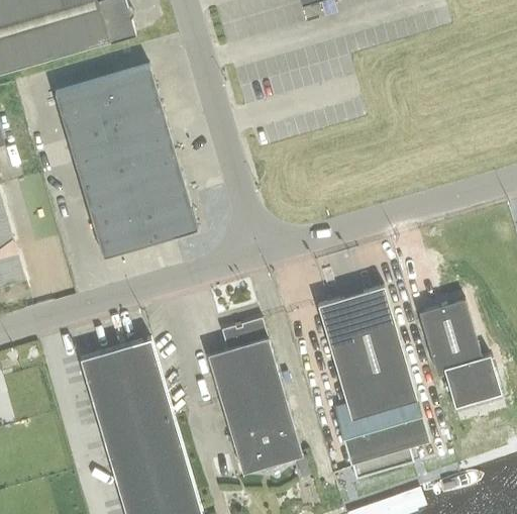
[(110,43),(135,36),(130,19),(133,13),(128,11),(124,0),(0,0),(0,75),(110,42),(110,43)]
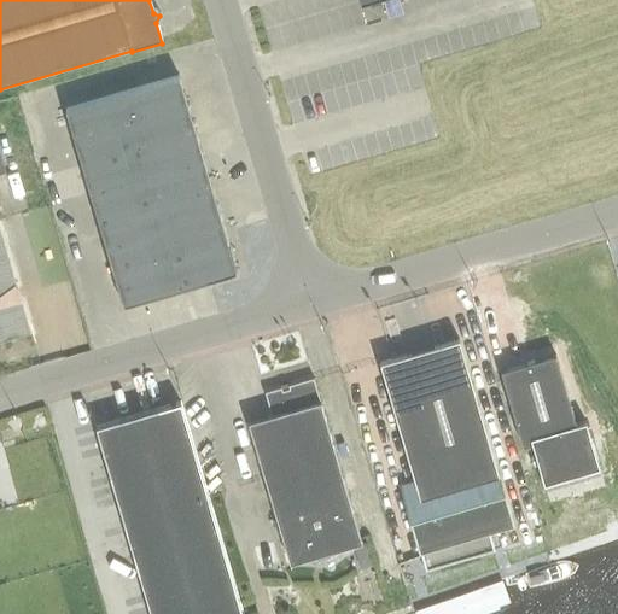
[(187,107),(179,80),(122,97),(130,124),(187,107)]
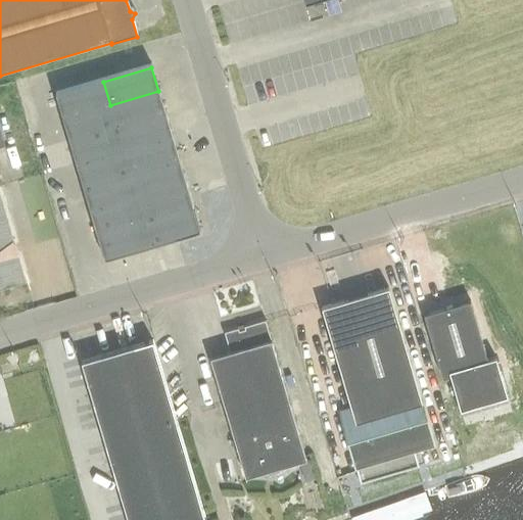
[(103,82),(55,96),(62,120),(110,105),(103,82)]
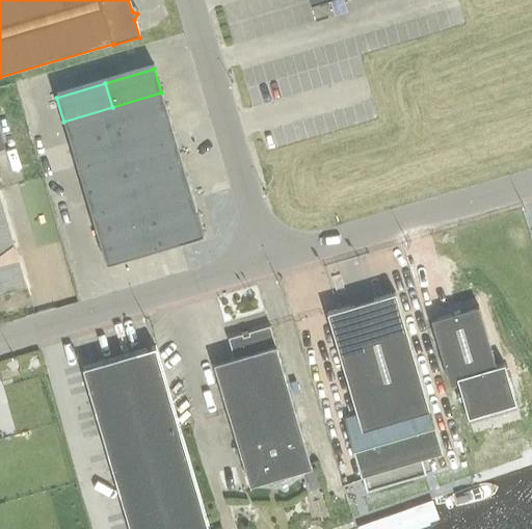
[(161,93),(112,107),(120,131),(168,117),(161,93)]
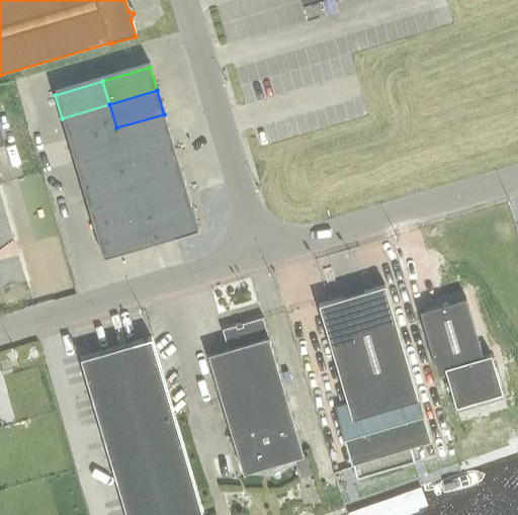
[(62,118),(69,142),(116,127),(109,104),(62,118)]
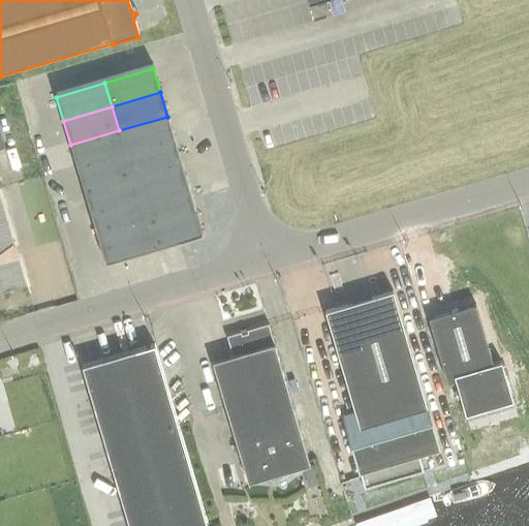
[(167,117),(119,130),(126,155),(175,141),(167,117)]
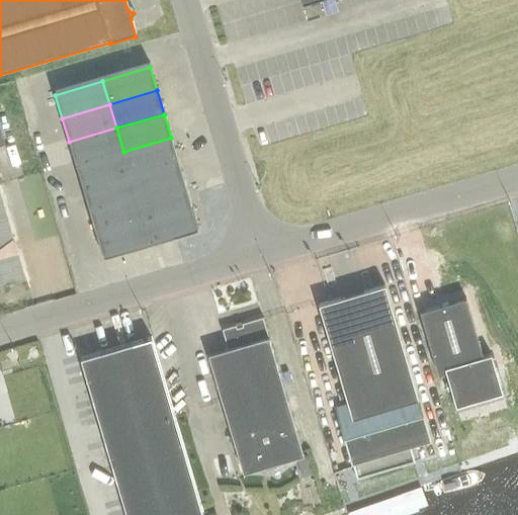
[(76,166),(123,152),(116,127),(69,142),(76,166)]
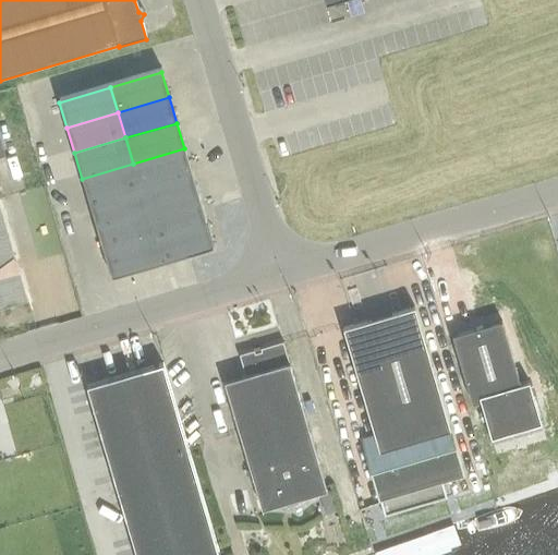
[(133,164),(140,189),(191,173),(184,148),(133,164)]
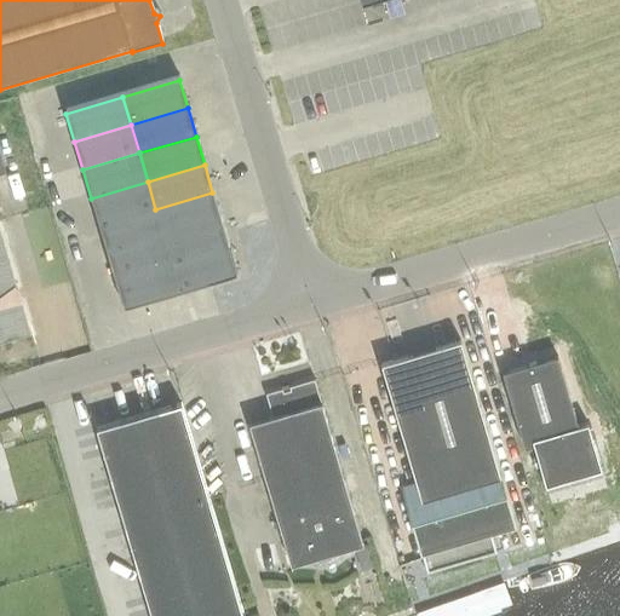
[(148,182),(91,199),(98,226),(155,209),(148,182)]
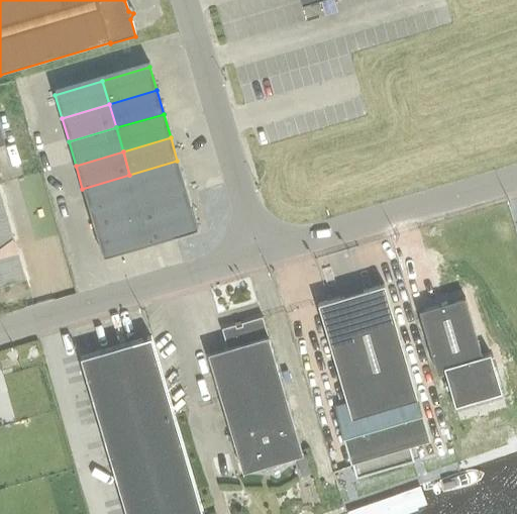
[(184,184),(177,161),(129,175),(136,198),(184,184)]
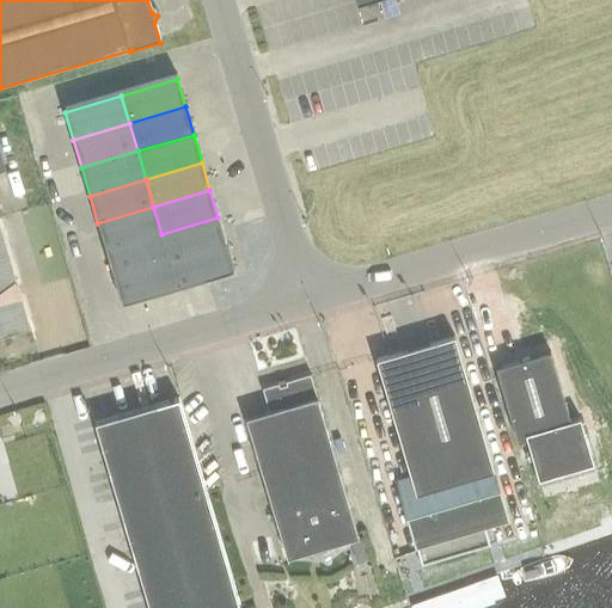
[(105,251),(134,243),(161,234),(153,207),(97,223),(105,251)]
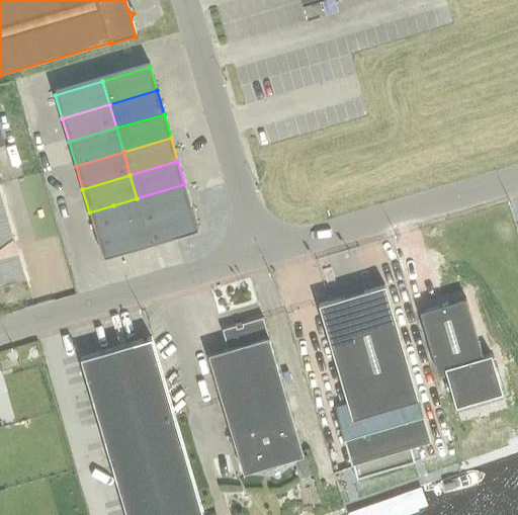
[(137,198),(151,246),(198,232),(184,184),(137,198)]
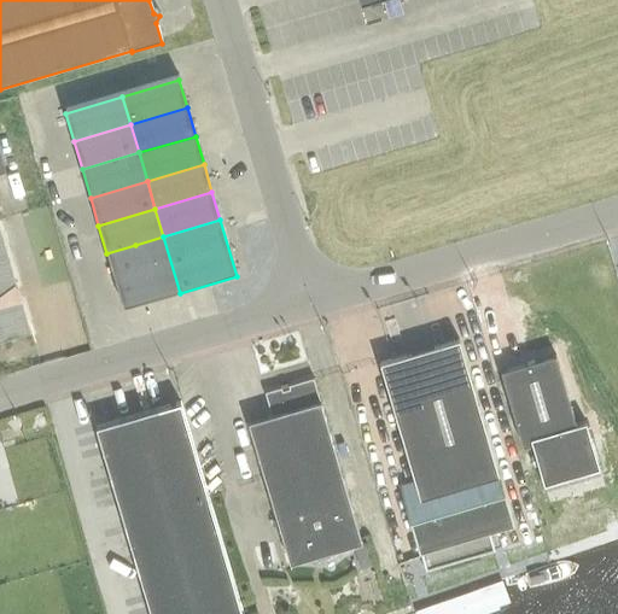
[(0,345),(30,337),(0,234),(0,345)]
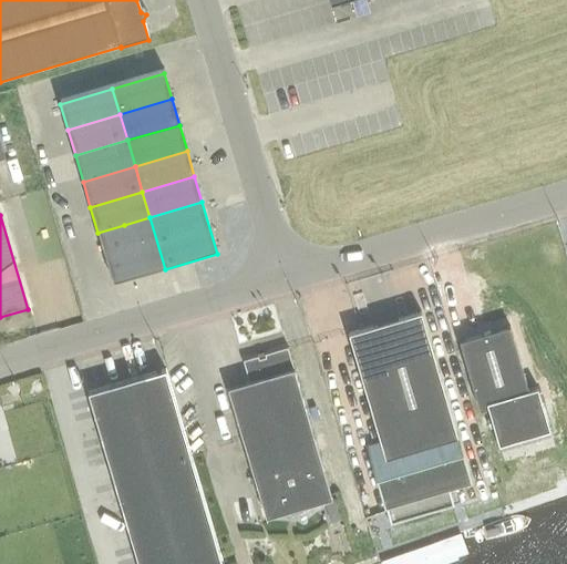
[(124,225),(140,277),(165,269),(150,217),(124,225)]
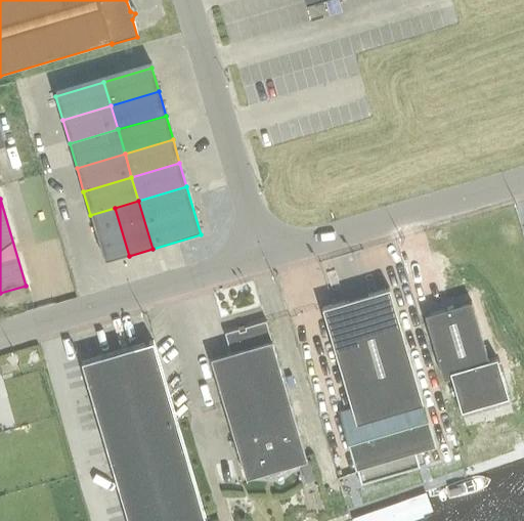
[(115,208),(90,215),(104,263),(129,256),(115,208)]
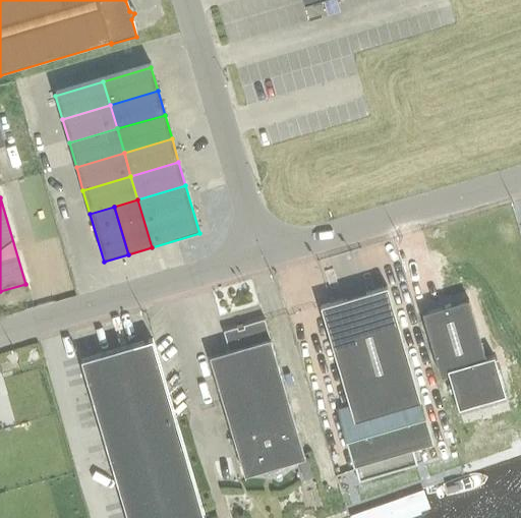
[(411,448),(431,442),(387,289),(320,309),(352,417),(340,420),(358,483),(416,466),(411,448)]
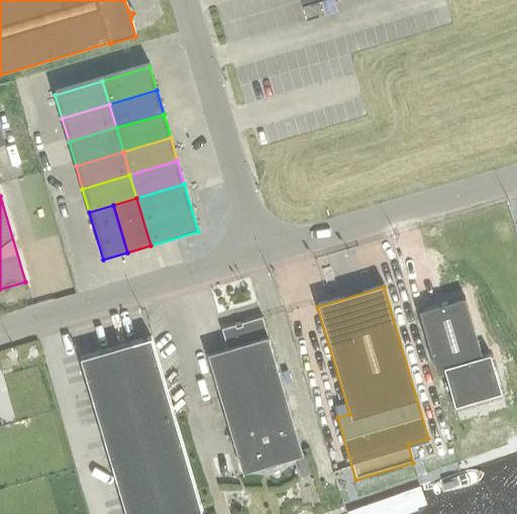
[(454,408),(501,394),(490,356),(482,358),(464,300),(418,314),(437,377),(445,374),(454,408)]
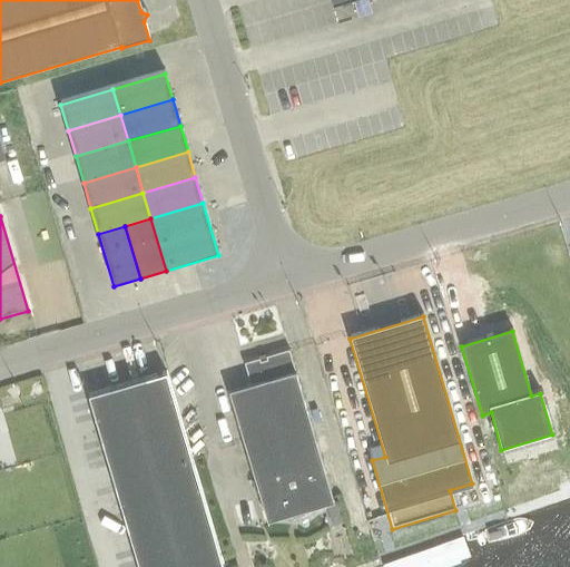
[(334,505),(290,354),(288,352),(244,365),(251,387),(229,393),(267,524),(334,505)]
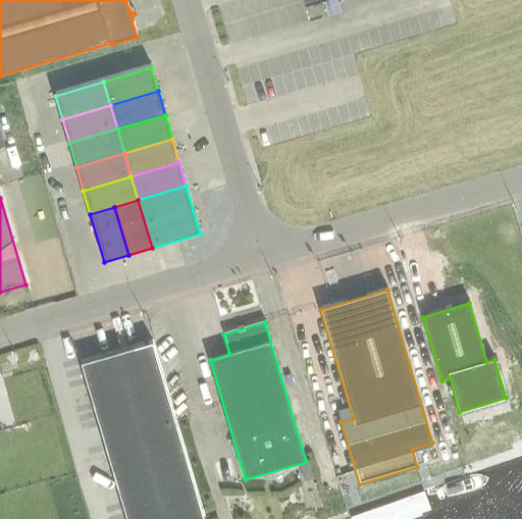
[(93,406),(164,385),(152,344),(81,364),(89,392),(93,406)]
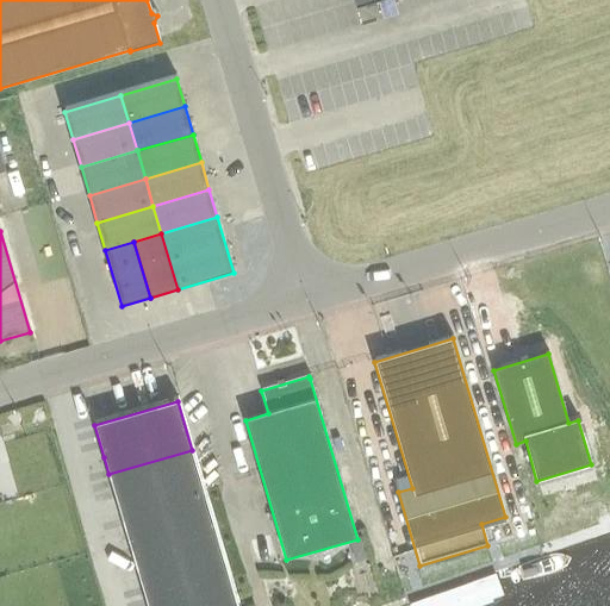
[(192,450),(109,474),(123,523),(206,498),(192,450)]
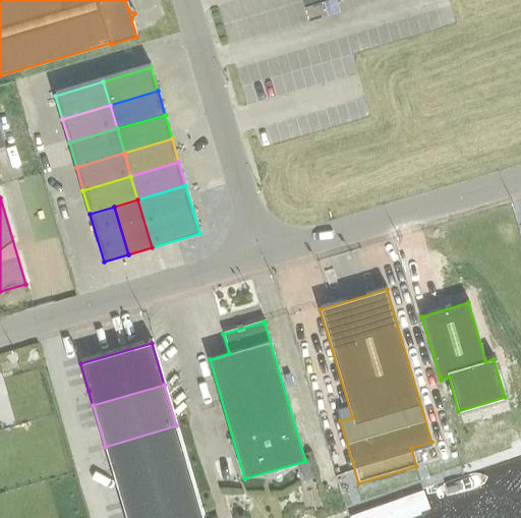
[(176,425),(105,447),(117,488),(188,467),(176,425)]
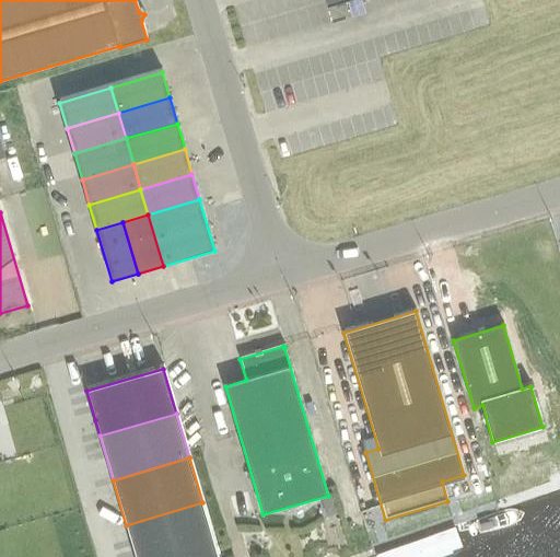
[(202,502),(126,525),(135,556),(182,556),(216,547),(202,502)]
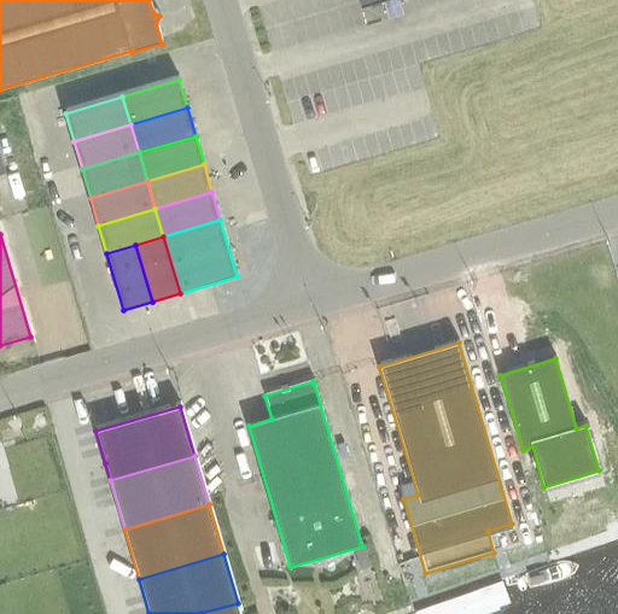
[(240,613),(238,603),(200,613),(240,613)]
